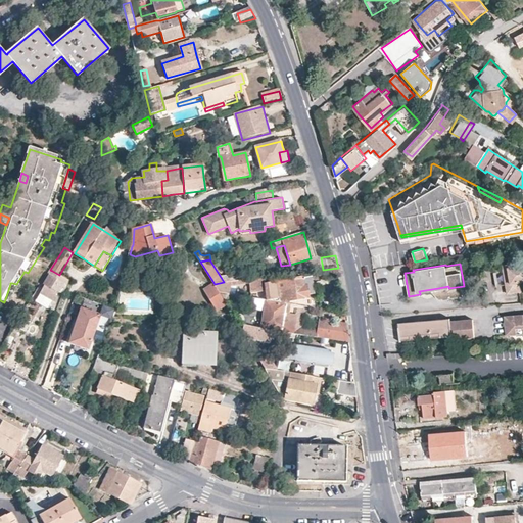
[(522,264),(519,266),(509,267),(508,265),(503,266),(507,294),(522,292),(521,283),(522,282),(522,264)]
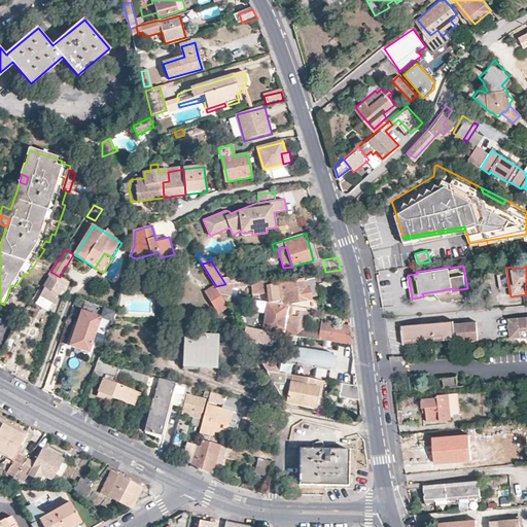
[(58,293),(65,297),(70,283),(60,277),(53,273),(44,286),(46,287),(41,295),(46,299),(54,303),(58,293)]
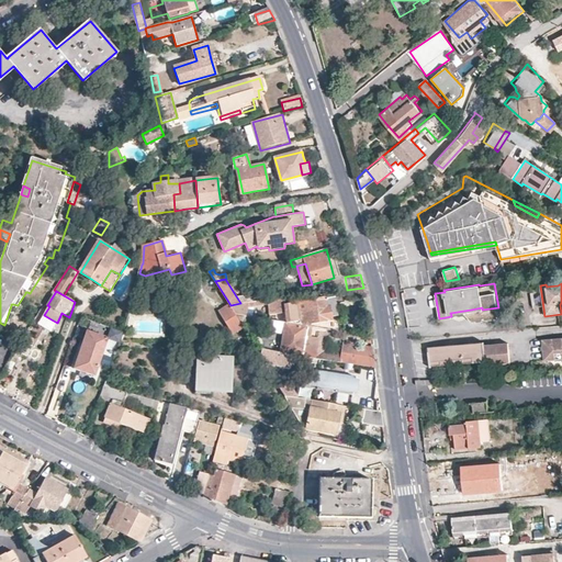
[(269,319),(289,323),(287,305),(285,298),(269,300),(269,319)]
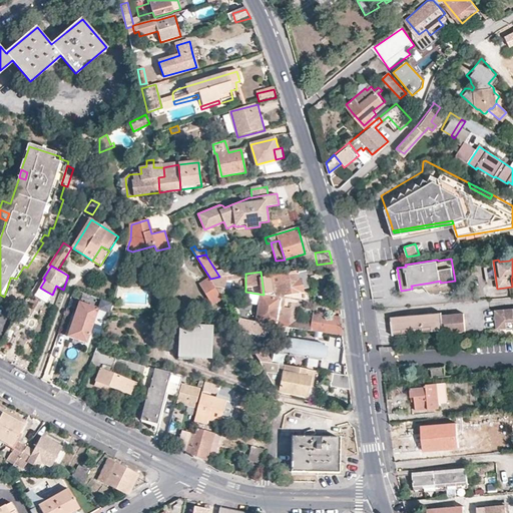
[(282,298),(286,299),(286,295),(304,292),(303,284),(303,280),(300,280),(299,272),(272,276),(273,278),(262,279),(264,295),(282,298)]
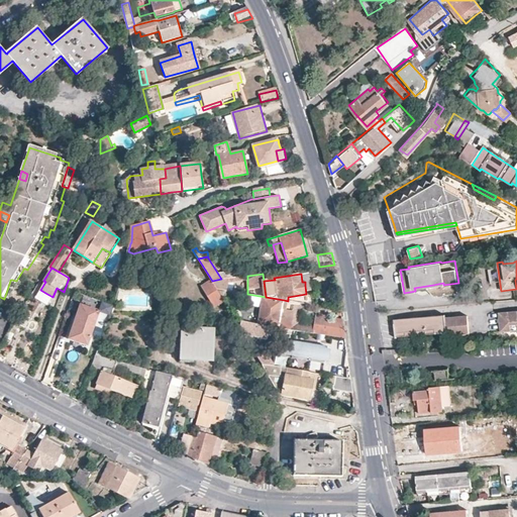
[(216,289),(228,291),(223,283),(221,279),(212,281),(216,289)]
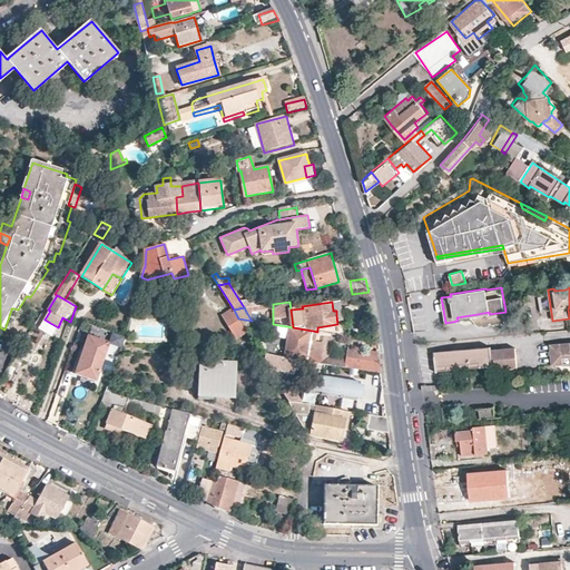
[(21,312),(18,310),(13,308),(12,308),(11,308),(11,310),(5,330),(10,331),(21,312)]
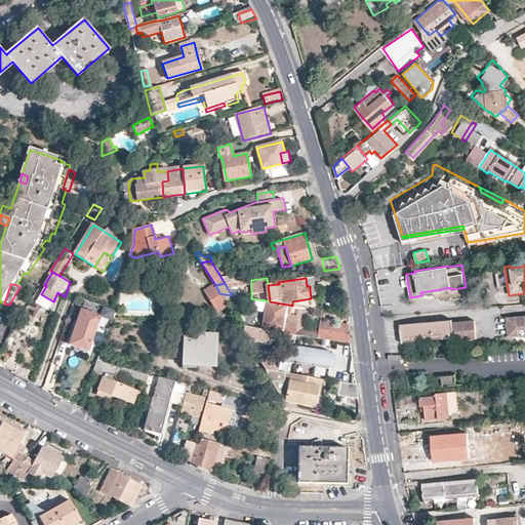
[(223,303),(213,287),(204,293),(213,308),(223,303)]
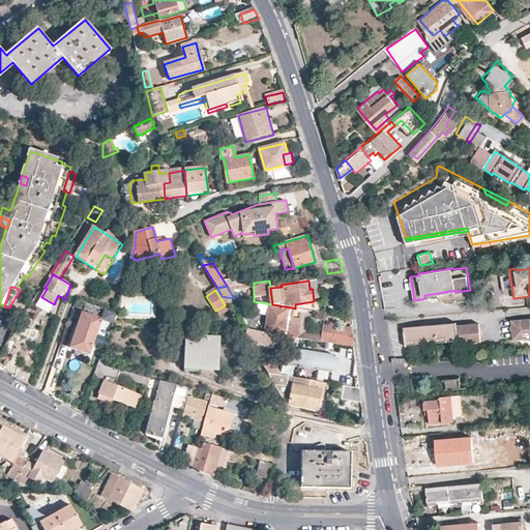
[(471,299),(470,290),(454,292),(454,290),(444,292),(446,302),(471,299)]
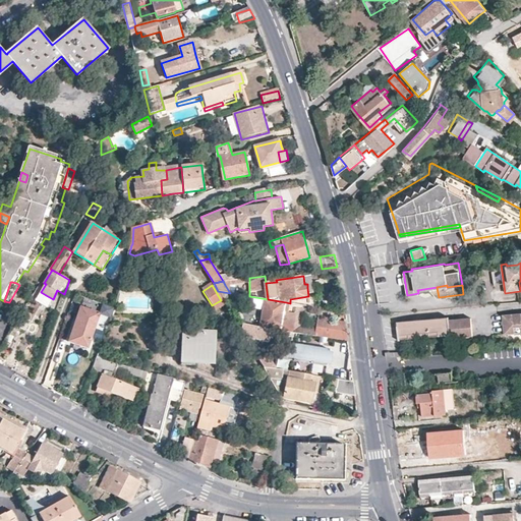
[(439,297),(437,287),(417,290),(418,292),(430,290),(438,297),(439,297)]
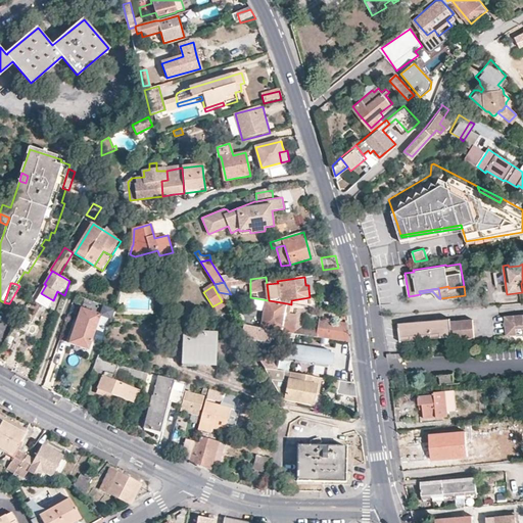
[(236,302),(237,295),(231,294),(219,292),(225,301),(236,302)]
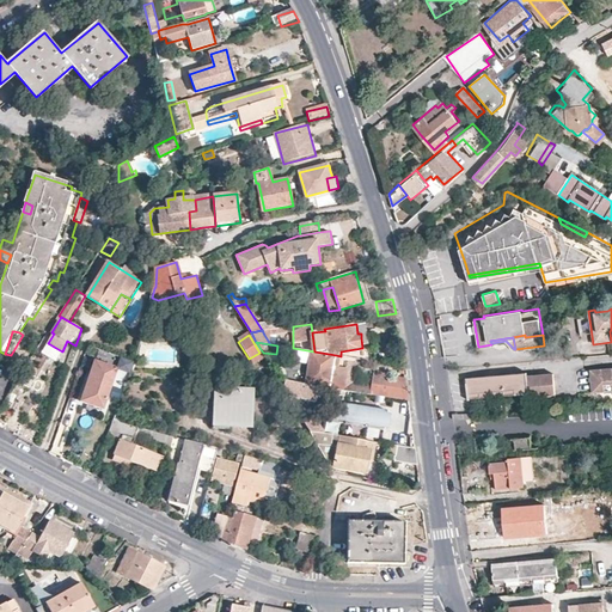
[(349,362),(350,357),(341,356),(336,355),(335,357),(312,354),(306,381),(329,386),(332,371),(347,373),(342,390),(360,393),(385,398),(410,402),(407,379),(396,377),(374,373),(373,386),(356,384),(355,384),(359,363),(349,362)]
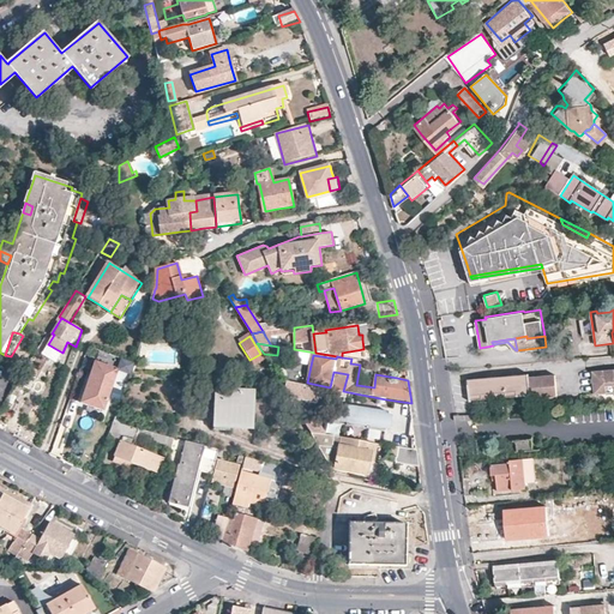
[(103,411),(119,371),(96,363),(89,384),(82,404),(103,411)]
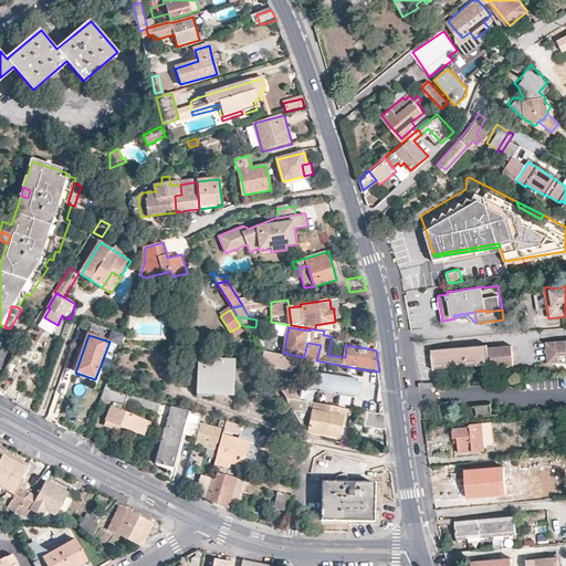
[(565,341),(548,343),(549,363),(561,363),(561,364),(565,363),(565,341)]
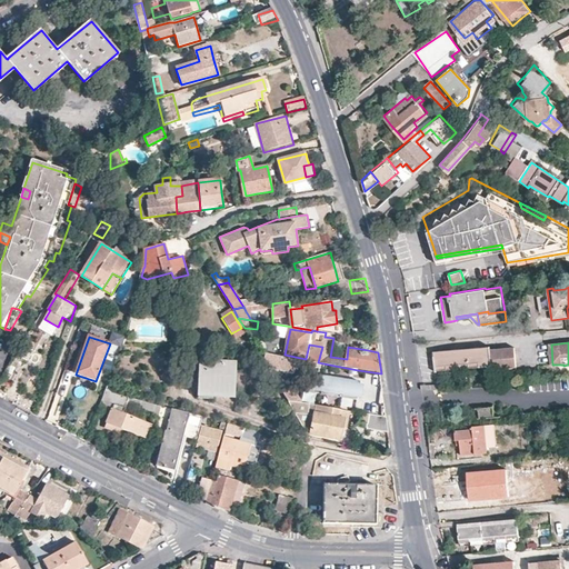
[(491,349),(491,343),(435,349),(436,359),(437,368),(492,363),(491,349)]
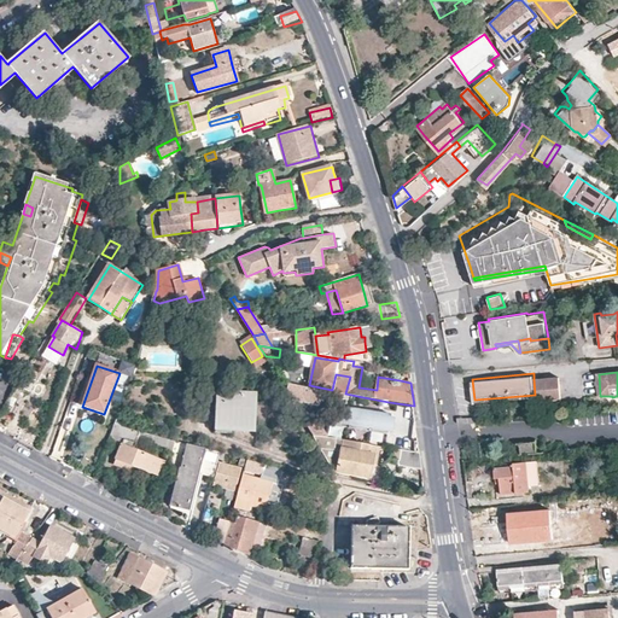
[(563,398),(561,377),(534,379),(535,395),(535,396),(536,400),(563,398)]
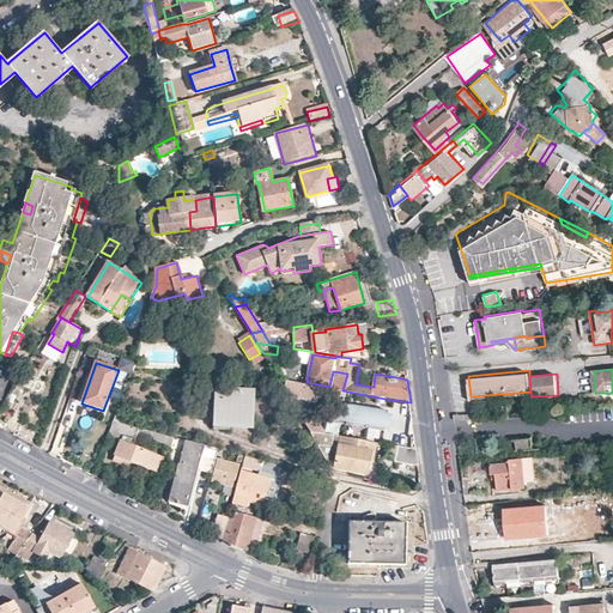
[(297,384),(297,383),(285,381),(284,386),(289,393),(295,394),(295,398),(317,404),(319,399),(325,400),(326,390),(297,384)]
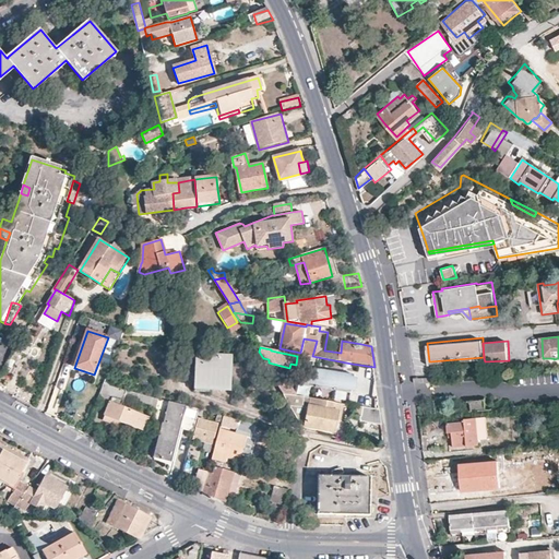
[(230,390),(232,357),(197,356),(195,377),(194,388),(230,390)]
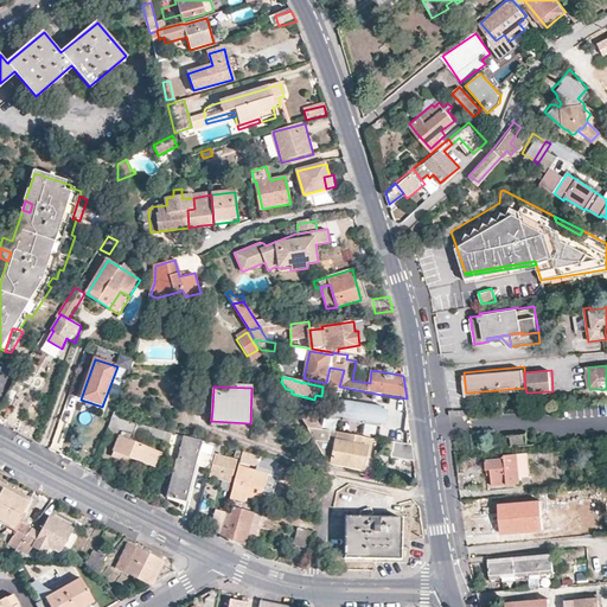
[(379,407),(382,395),(357,390),(355,402),(379,407)]
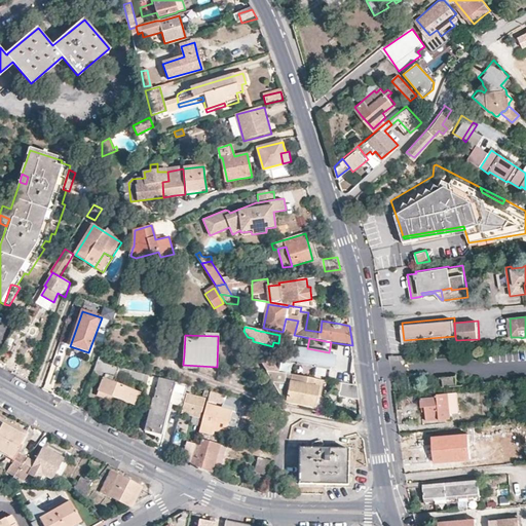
[(306,354),(298,353),(292,352),(289,374),(294,375),(304,376),(305,369),(313,370),(314,365),(314,358),(307,357),(306,354)]
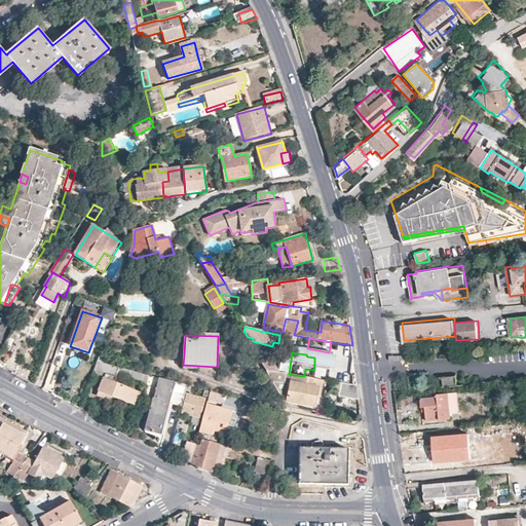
[(11,354),(6,367),(14,371),(20,358),(11,354)]
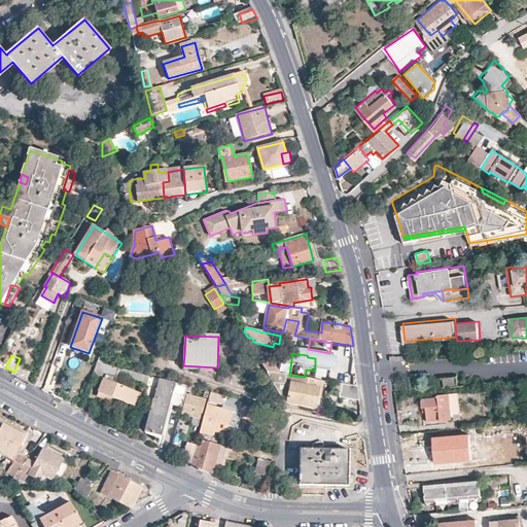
[(115,377),(147,387),(149,377),(103,363),(98,361),(91,380),(102,385),(99,392),(112,397),(118,400),(136,408),(140,394),(131,390),(132,388),(124,385),(123,387),(113,383),(115,377)]
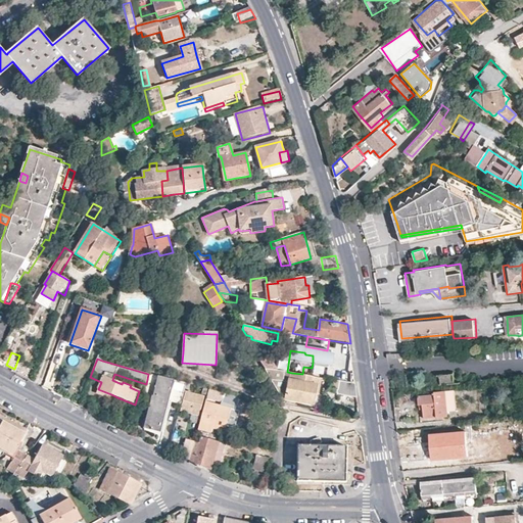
[(34,369),(20,362),(15,372),(29,379),(34,369)]
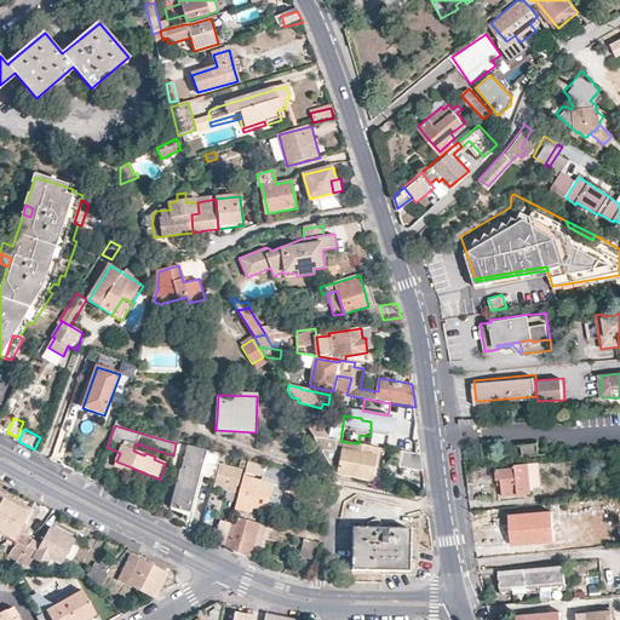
[(337,453),(339,441),(314,436),(322,451),(337,453)]
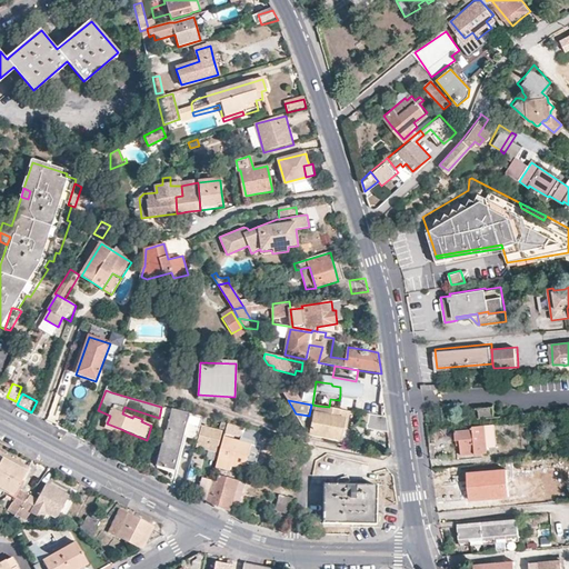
[(492,403),(478,406),(479,417),(495,416),(492,403)]
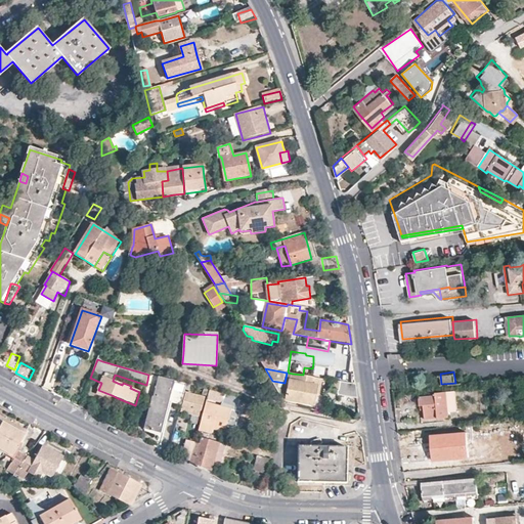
[(320,388),(322,379),(303,375),(293,374),(287,399),(313,405),(314,399),(315,395),(317,388),(320,388)]
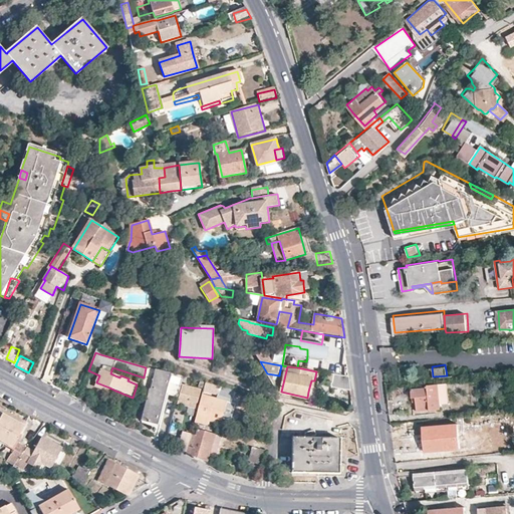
[(167,395),(178,398),(183,376),(146,367),(144,377),(140,389),(149,391),(142,422),(152,425),(160,427),(165,410),(163,409),(167,395)]
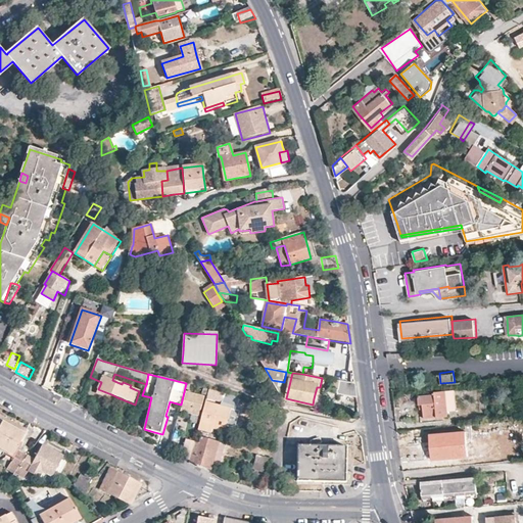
[(111,394),(98,389),(96,393),(109,398),(111,394)]
